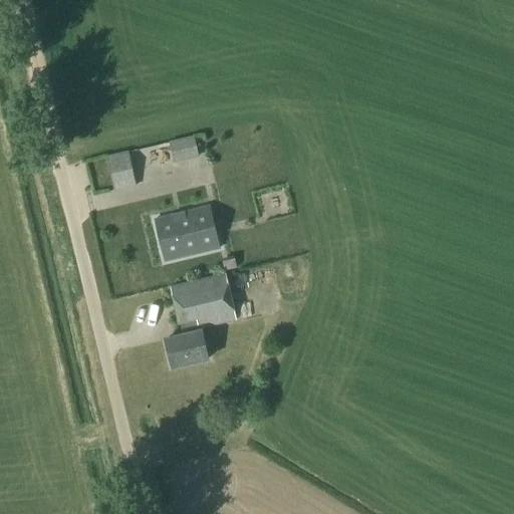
[(172,145),(178,163),(202,155),(196,138),(172,145)]
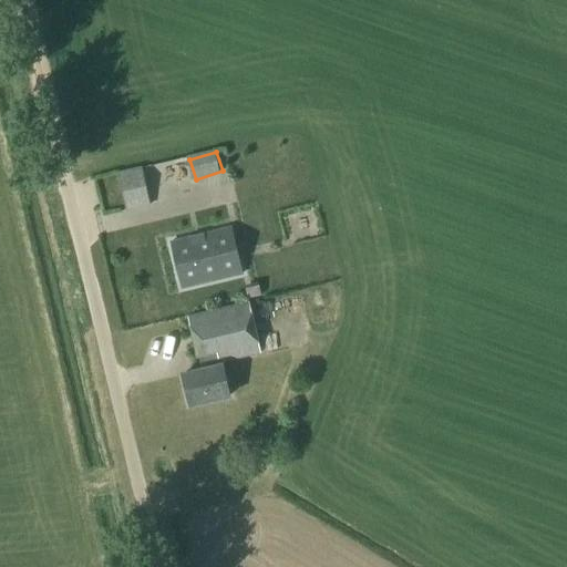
[(131,209),(151,205),(143,169),(123,174),(131,209)]
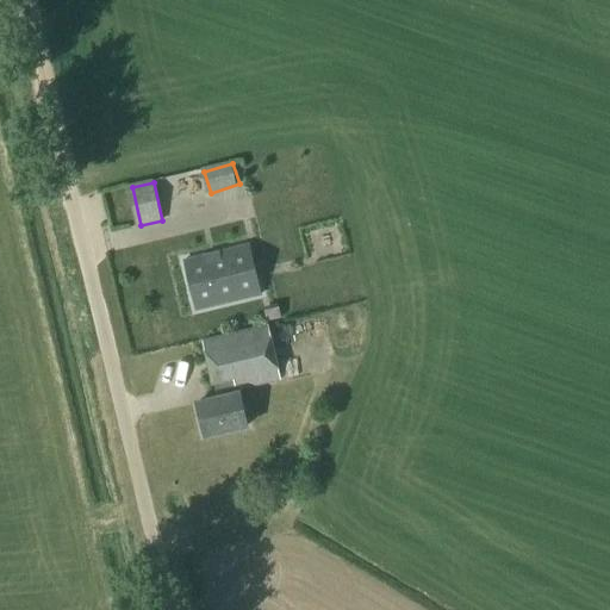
[(195,312),(260,297),(248,244),(184,261),(195,312)]
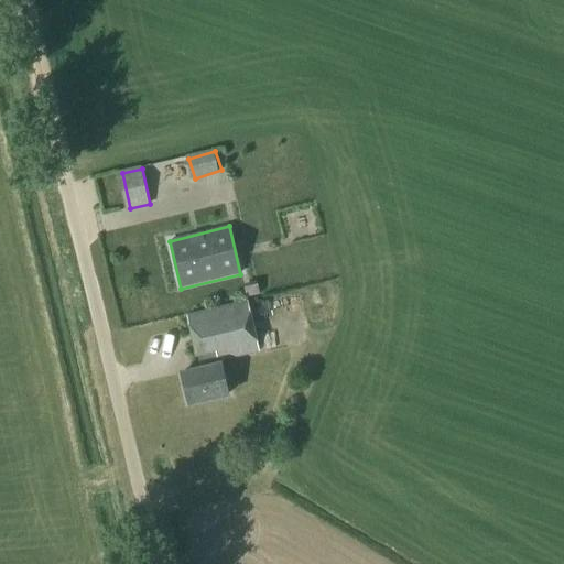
[(258,296),(256,285),(243,288),(246,299),(258,296)]
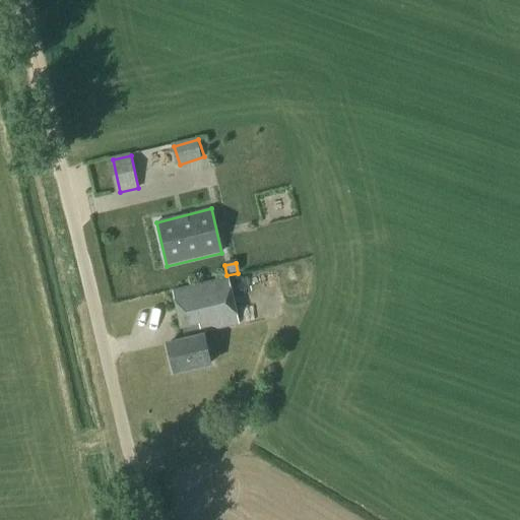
[(186,340),(167,344),(174,373),(210,364),(203,336),(202,336),(201,333),(238,324),(228,278),(188,287),(173,291),(181,328),(183,328),(186,340)]
